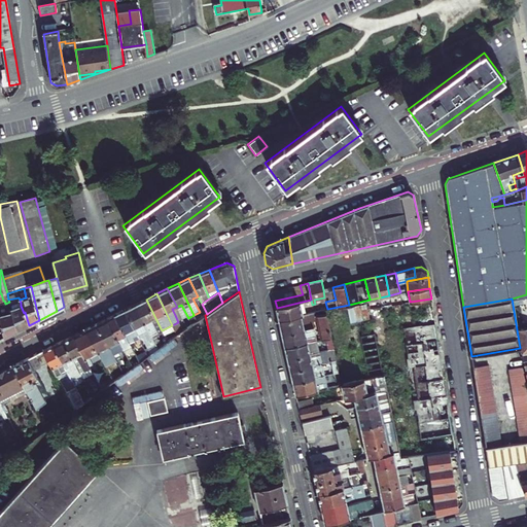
[(155,318),(146,300),(136,304),(151,336),(157,334),(154,328),(150,320),(155,318)]
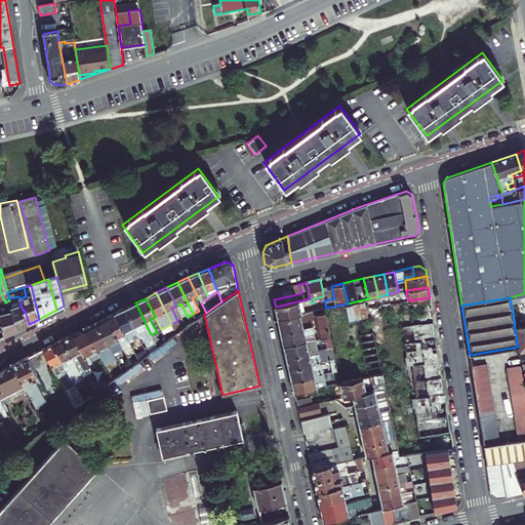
[(276,307),(279,319),(313,311),(311,304),(310,298),(276,307)]
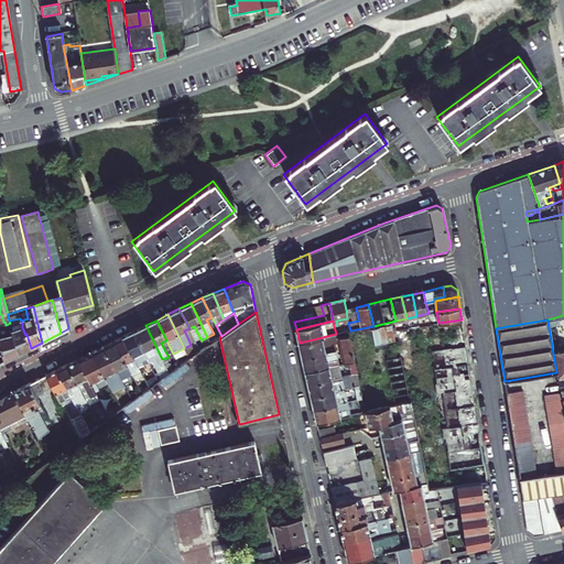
[(348,323),(337,325),(334,326),(336,334),(348,332),(347,328),(349,327),(348,323)]
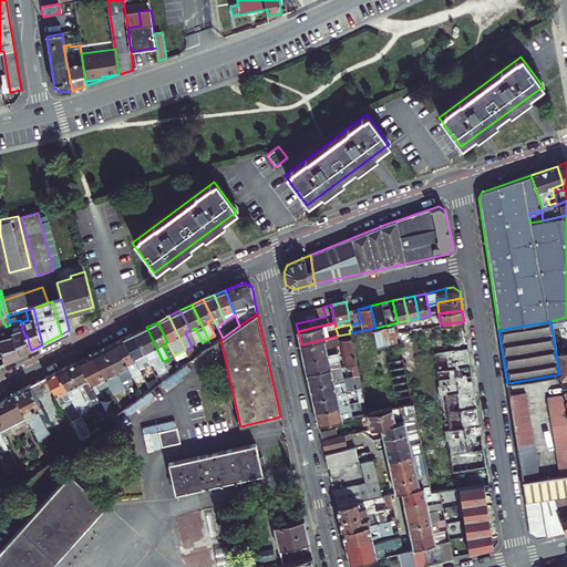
[(393,326),(373,329),(375,347),(397,343),(393,326)]
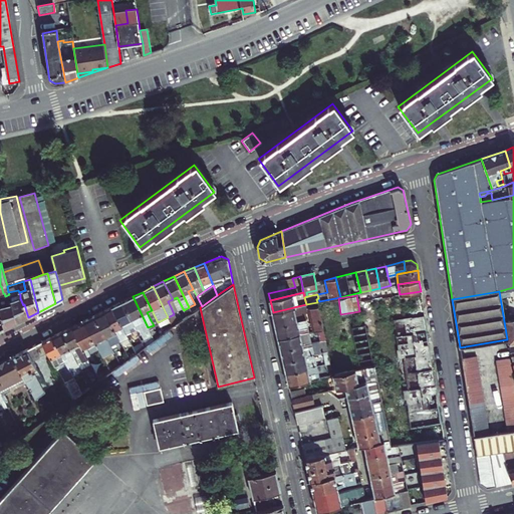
[(133,296),(121,302),(131,320),(136,317),(142,330),(148,327),(133,296)]
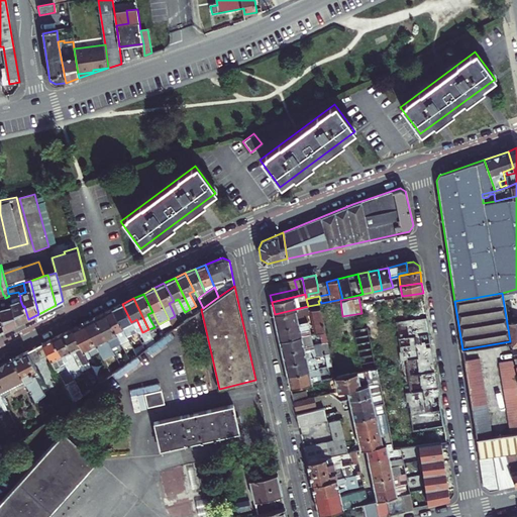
[(23,307),(20,300),(11,304),(11,306),(16,325),(28,319),(24,306),(23,307)]
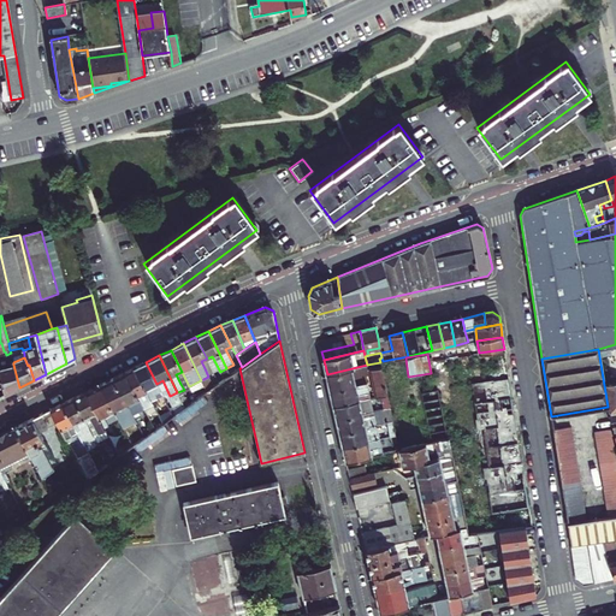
[(132,368),(152,402),(163,396),(157,384),(146,362),(132,368)]
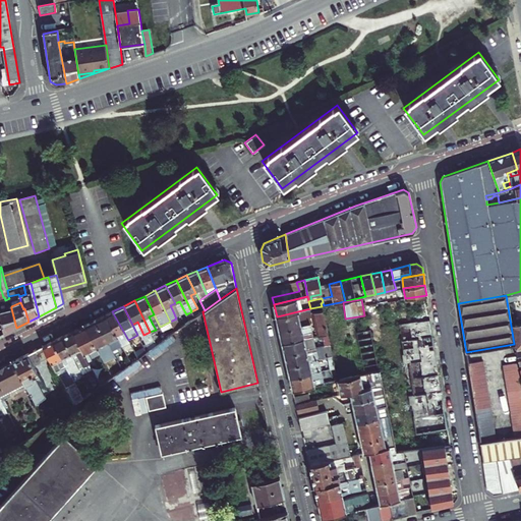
[(16,328),(11,308),(0,311),(0,317),(4,334),(16,328)]
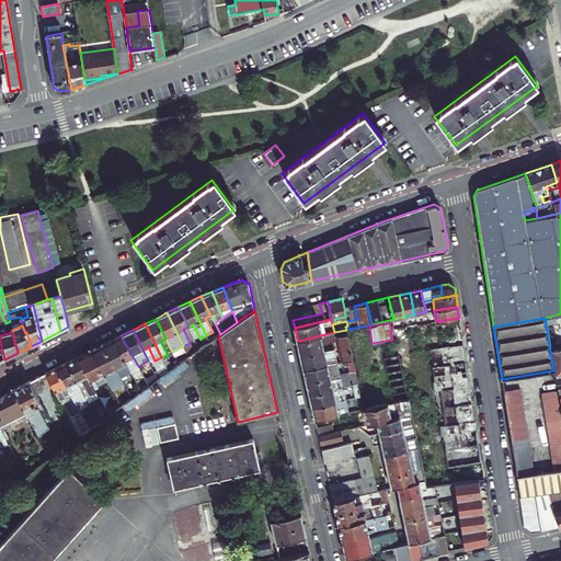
[(304,369),(328,365),(327,358),(336,356),(335,348),(333,341),(335,341),(334,332),(298,341),(304,369)]
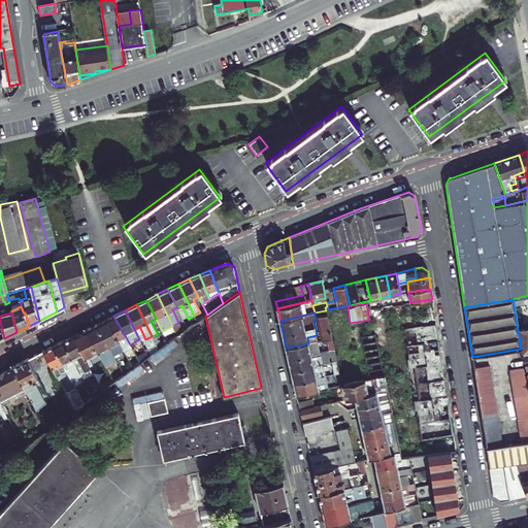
[(320,337),(320,340),(332,337),(328,314),(318,316),(322,337),(320,337)]
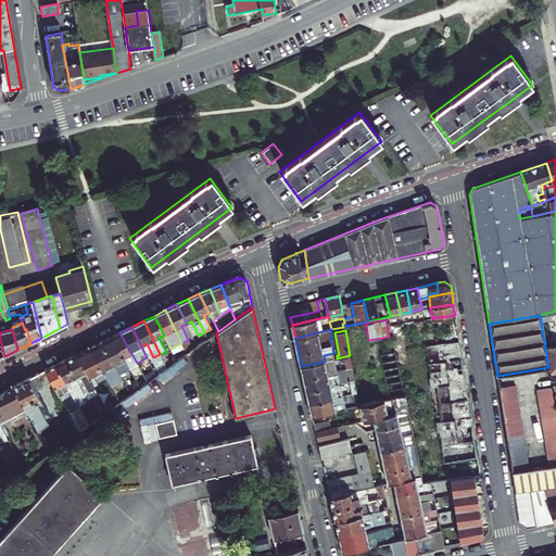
[(138,366),(137,363),(119,332),(112,336),(125,361),(129,370),(138,366)]
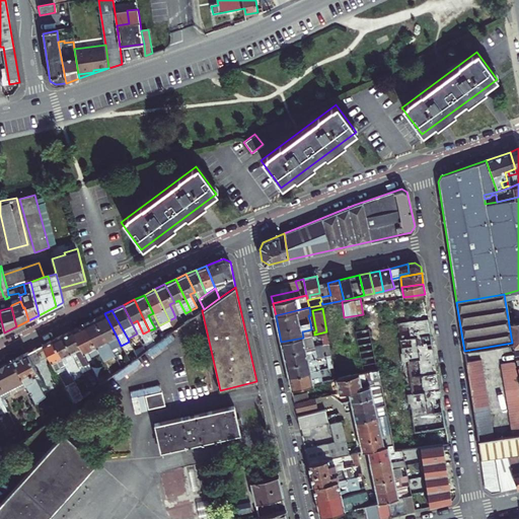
[(95,318),(106,342),(109,347),(112,350),(117,348),(112,339),(117,337),(104,313),(95,318)]
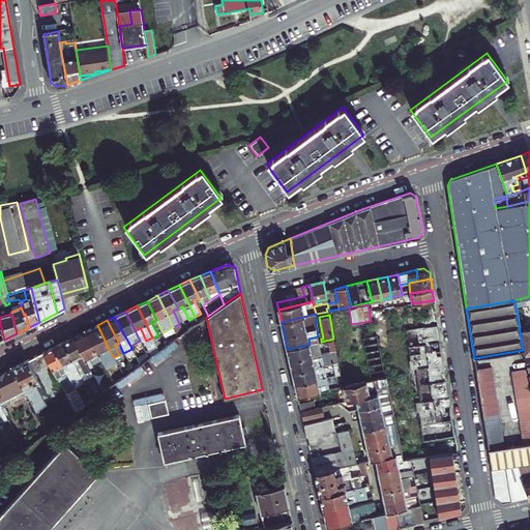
[(151,322),(155,330),(160,328),(156,320),(151,322)]
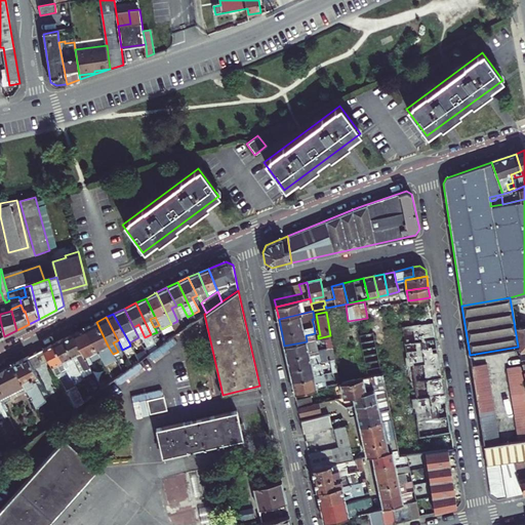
[(435,321),(402,325),(406,366),(412,365),(416,397),(413,398),(417,432),(433,430),(432,419),(438,418),(438,415),(446,414),(435,321)]
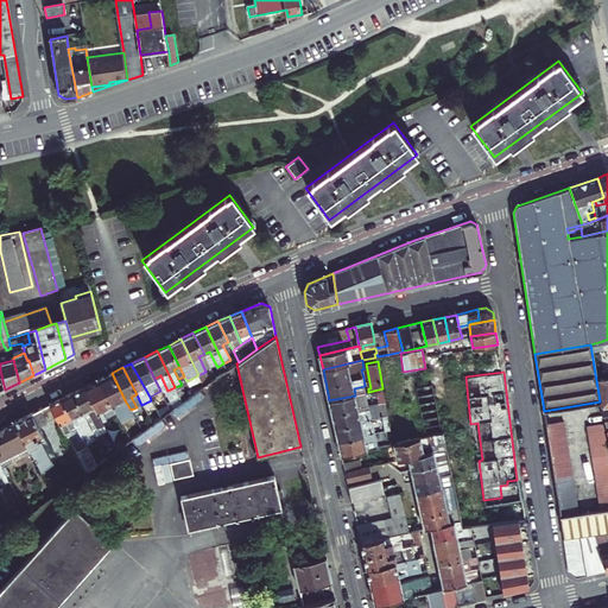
[(112,373),(99,380),(112,406),(118,417),(124,413),(121,410),(118,404),(125,400),(112,373)]
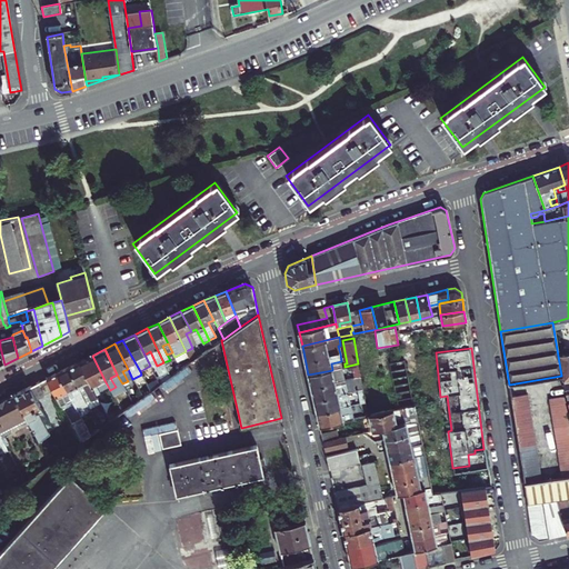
[(562,381),(565,380),(568,379),(568,353),(558,356),(561,376),(562,381)]
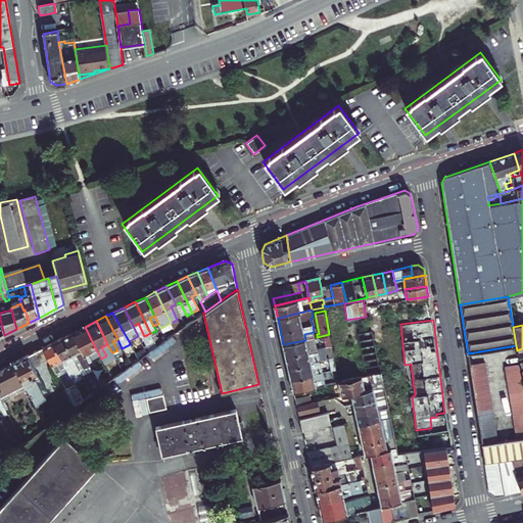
[(72,333),(88,365),(100,388),(105,384),(90,352),(96,349),(85,327),(72,333)]
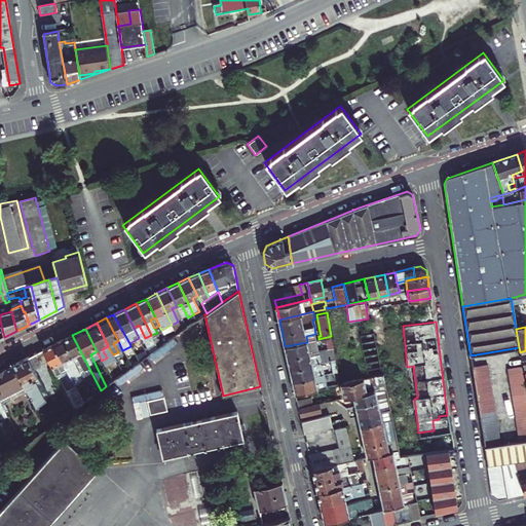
[(83,370),(88,367),(72,335),(63,340),(74,363),(79,361),(83,370)]
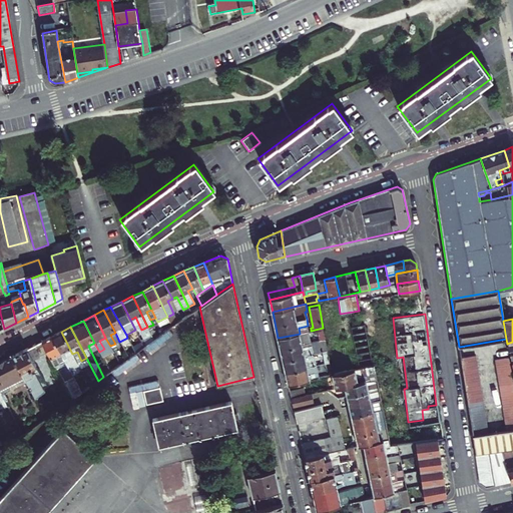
[(278,338),(281,349),(303,344),(302,339),(303,339),(310,338),(309,331),(300,334),(278,338)]
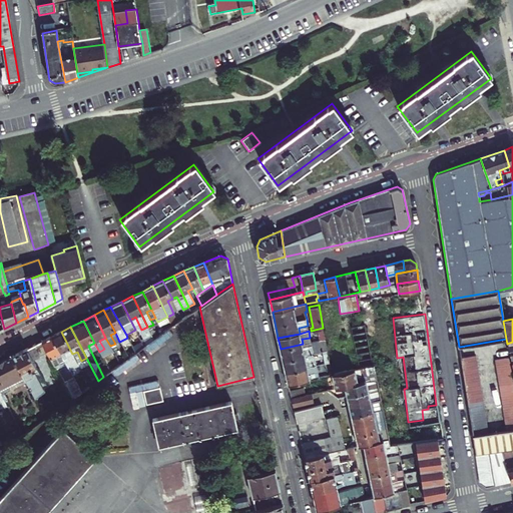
[(51,337),(64,363),(68,371),(74,368),(70,360),(74,358),(72,354),(61,332),(51,337)]
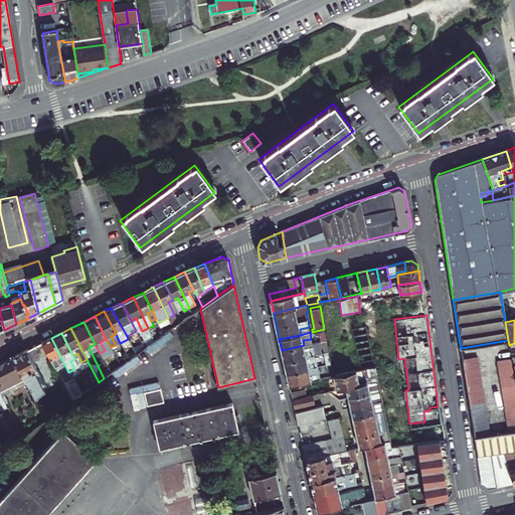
[(51,338),(41,342),(55,368),(64,364),(51,338)]
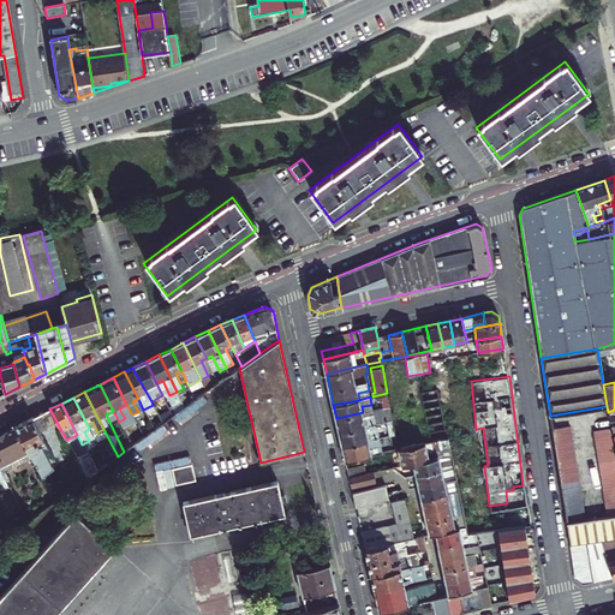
[(119,408),(123,415),(130,411),(126,405),(119,408)]
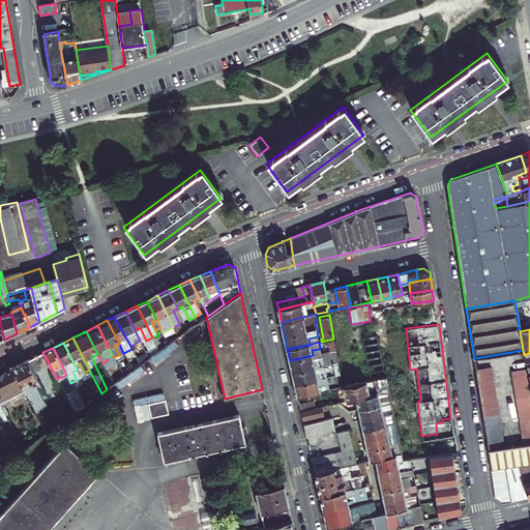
[(324,365),(328,364),(326,352),(323,353),(313,355),(313,358),(322,356),(323,357),(324,365)]
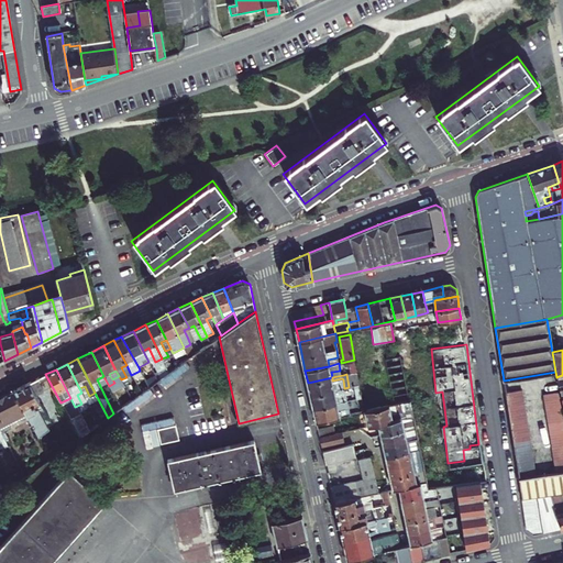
[(146,382),(148,387),(158,381),(156,376),(146,382)]
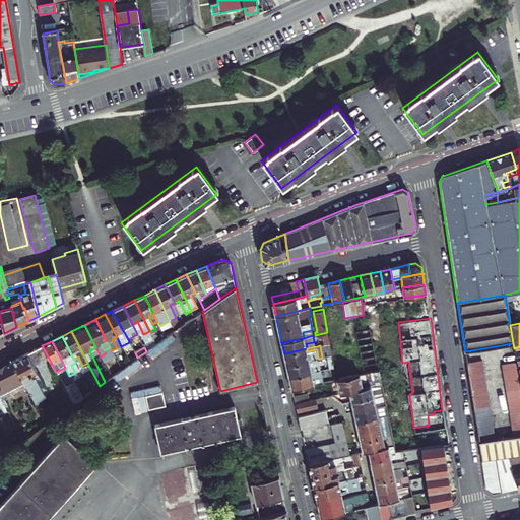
[(307,348),(284,353),(286,366),(309,361),(318,359),(317,350),(316,349),(307,351),(307,348)]
